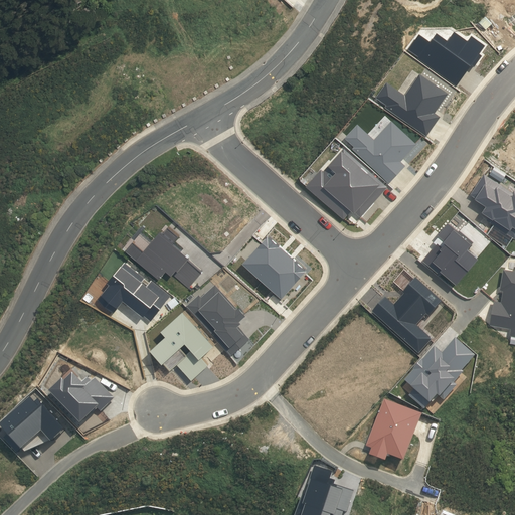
[(427,136),(441,117),(436,113),(449,94),(420,73),(405,95),(387,81),(376,97),(387,105),(385,107),(427,136)]
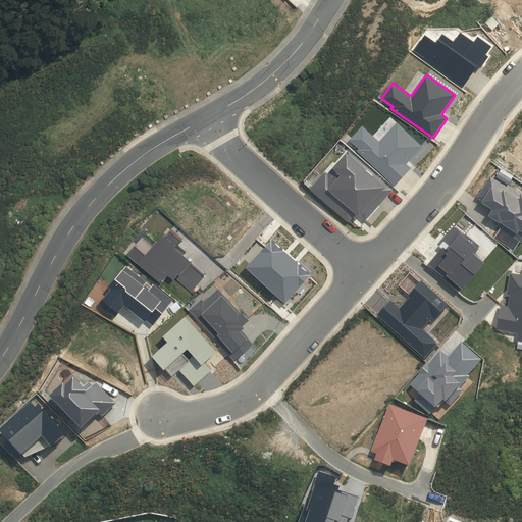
[(358,150),(395,185),(412,167),(407,163),(423,146),(398,121),(379,141),(363,125),(351,139),(360,148),(358,150)]
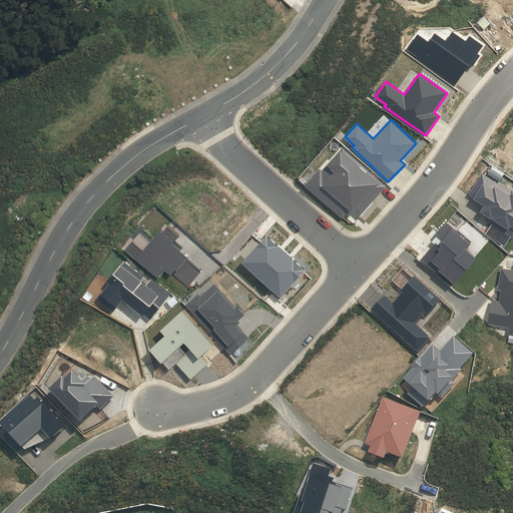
[(382,186),(344,154),(327,174),(322,169),(309,185),(346,217),(354,208),(360,213),(382,186)]
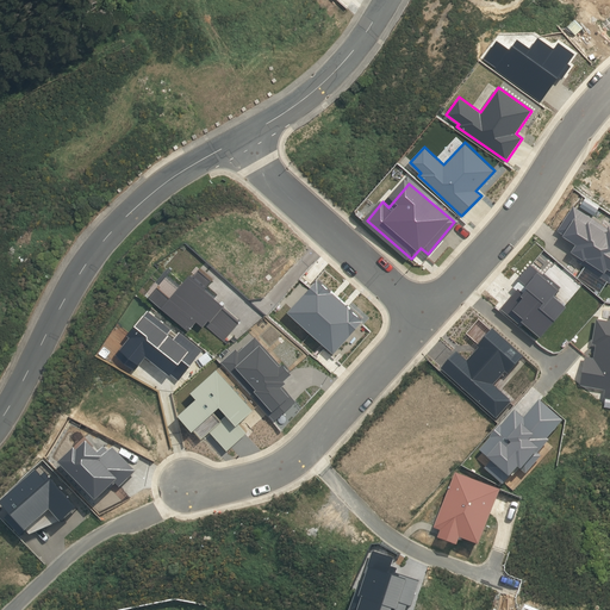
[(573,203),(556,228),(577,240),(572,247),(580,253),(577,257),(609,280),(609,279),(609,222),(608,225),(573,203)]
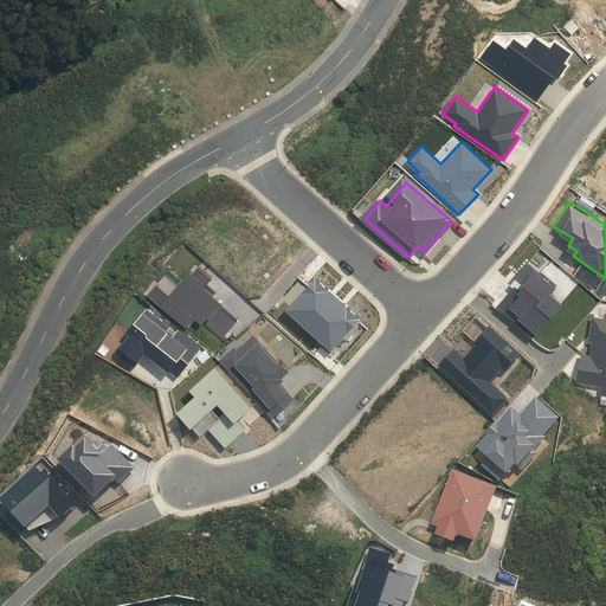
[(515,283),(498,303),(517,321),(521,316),(537,329),(563,300),(550,289),(556,283),(527,259),(515,274),(524,281),(520,287),(515,283)]
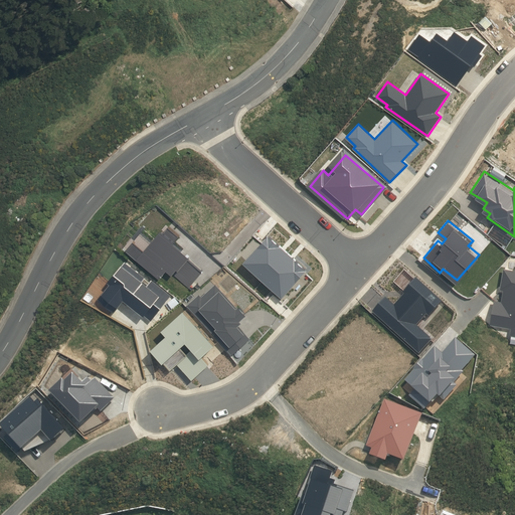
[(162,229),(139,255),(160,275),(167,268),(172,273),(174,271),(189,285),(202,270),(188,258),(191,254),(162,229)]
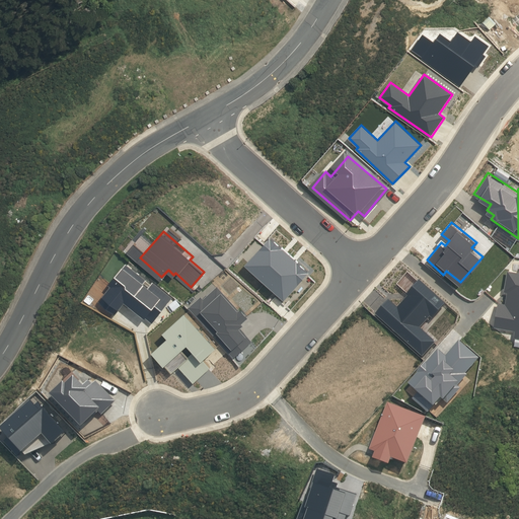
[(114,288),(103,301),(116,311),(126,298),(153,319),(169,298),(153,285),(150,290),(142,283),(145,280),(127,266),(112,285),(114,288)]
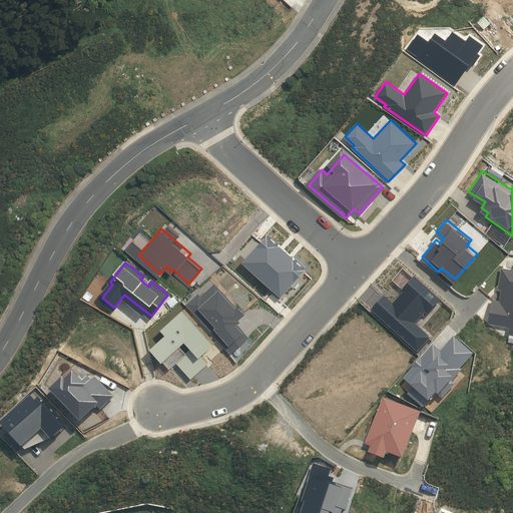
[(499,298),(492,297),(488,321),(508,325),(507,332),(512,332),(512,267),(501,265),(498,287),(501,287),(499,298)]
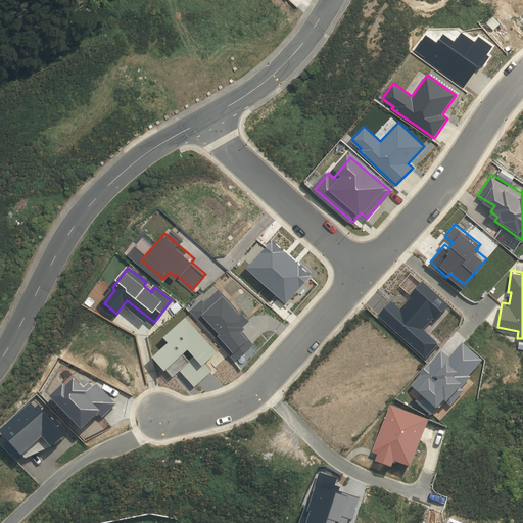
[(421,393),(416,399),(431,414),(436,407),(437,408),(444,399),(446,401),(471,376),(469,375),(483,360),(462,341),(448,358),(441,350),(411,384),(421,393)]
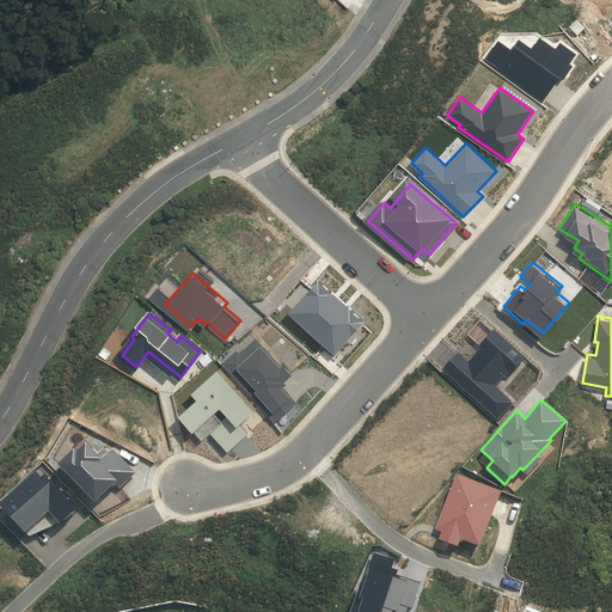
[(457,472),(435,527),(442,530),(440,539),(459,545),(461,539),(481,545),(502,490),(457,472)]
